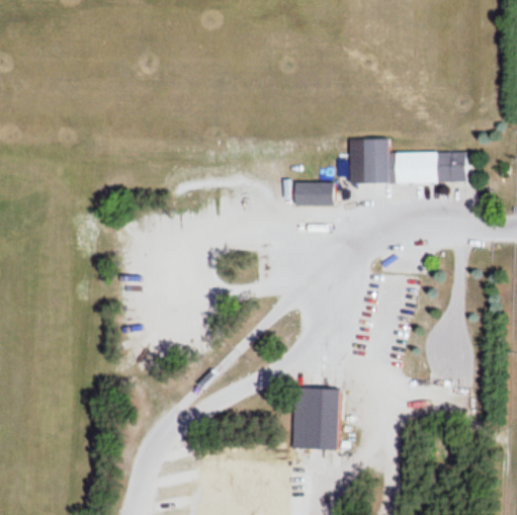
[(346,137),(346,182),(464,181),(464,151),(386,152),(386,137),(346,137)]
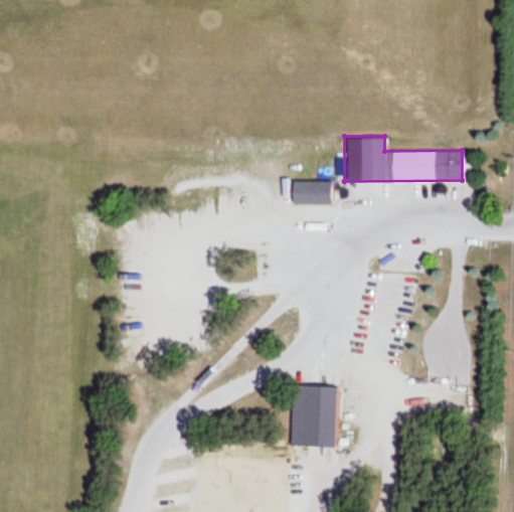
[(293,179),(293,201),(331,202),(331,180),(293,179)]
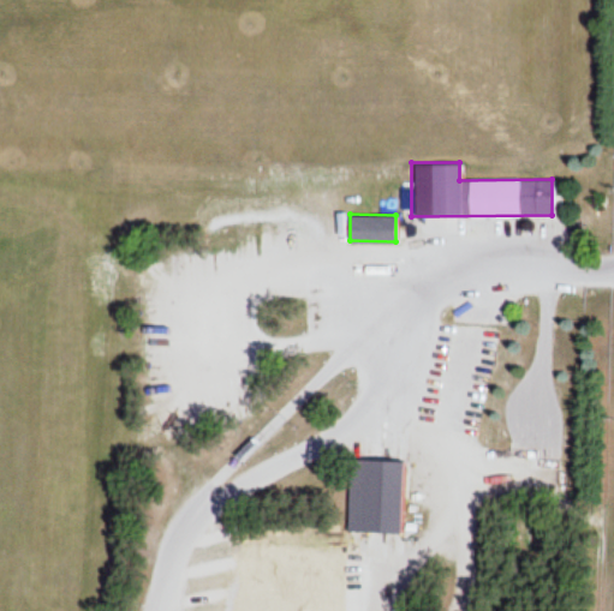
[(346,456),(345,531),(400,532),(401,457),(346,456)]
